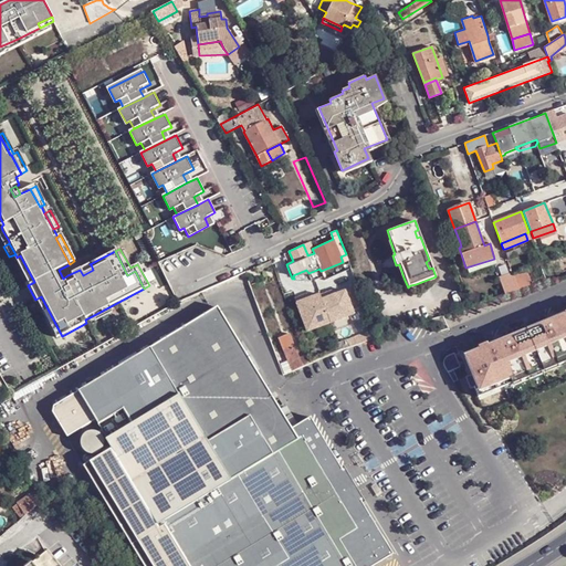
[(62,336),(41,296),(35,300),(28,285),(34,282),(20,255),(17,258),(14,259),(27,283),(24,284),(34,303),(37,302),(56,338),(62,336)]
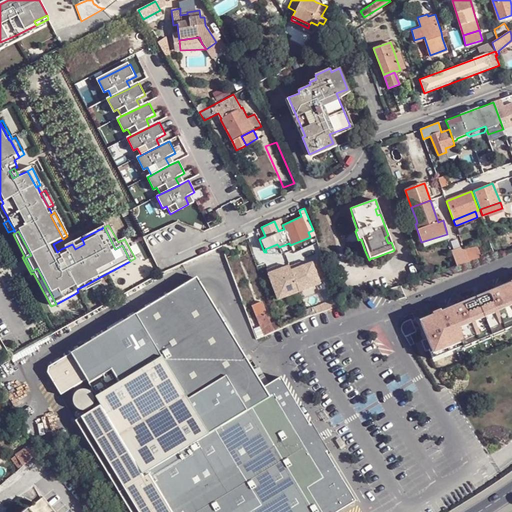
[(232,240),(233,243),(247,237),(245,234),(232,240)]
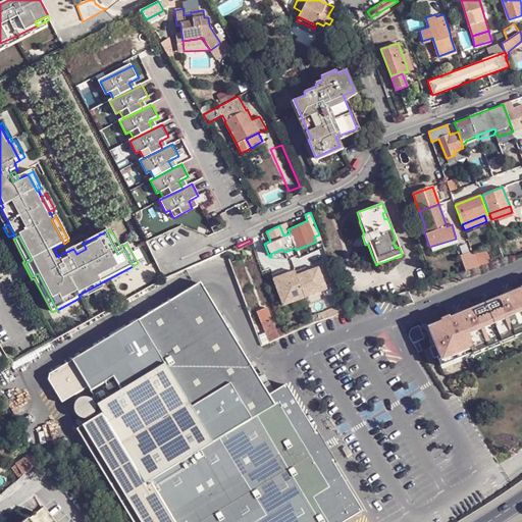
[(296,250),(298,255),(318,247),(316,242),(296,250)]
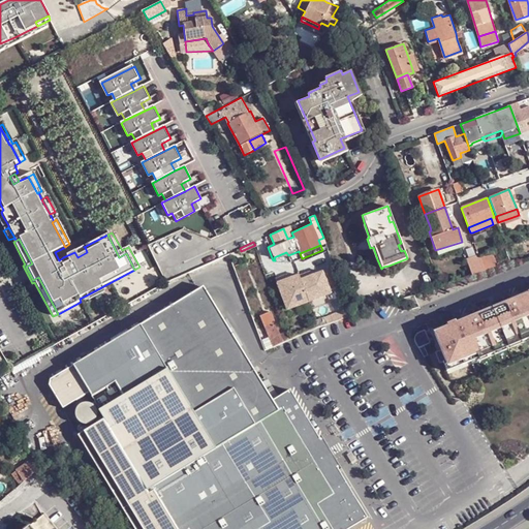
[(85,247),(74,252),(78,257),(87,252),(85,247)]
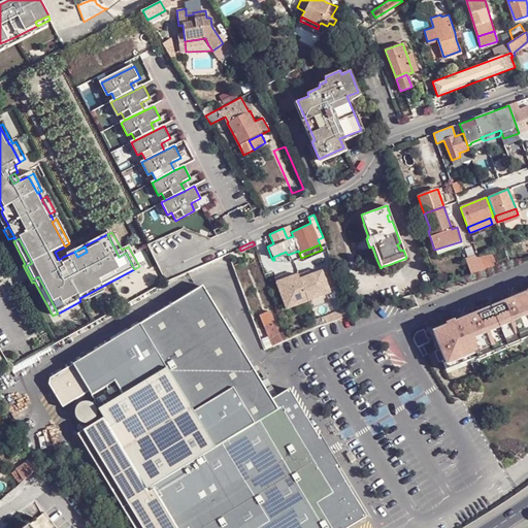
[(527,249),(516,254),(519,259),(527,255),(527,249)]
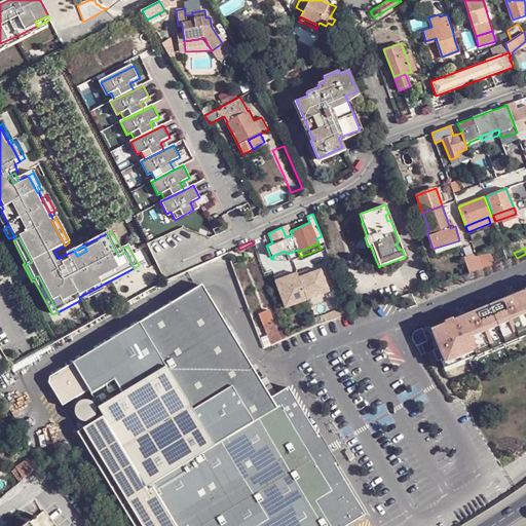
[(63,256),(59,249),(54,251),(59,259),(63,256)]
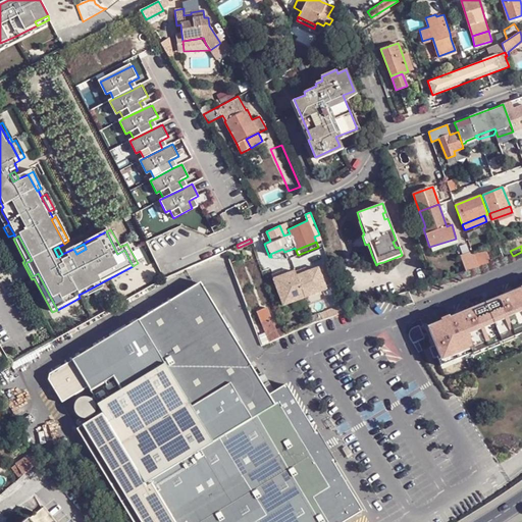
[(460,255),(466,271),(477,267),(475,261),(472,251),(460,255)]
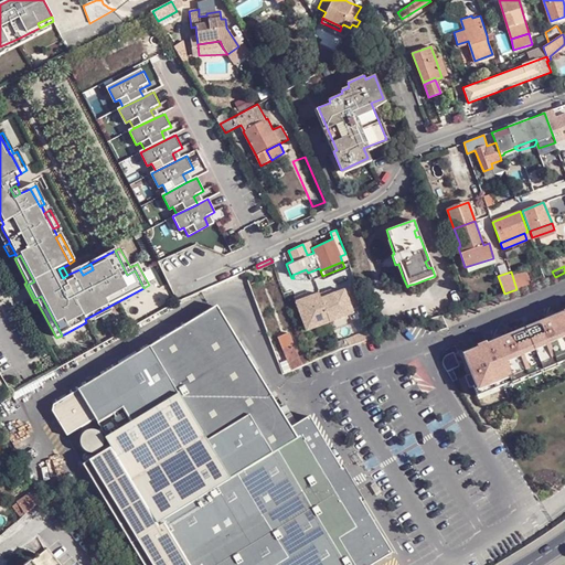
[(328,291),(320,295),(330,321),(352,313),(351,310),(359,307),(355,297),(351,298),(350,295),(345,296),(343,290),(333,294),(329,296),(328,291)]
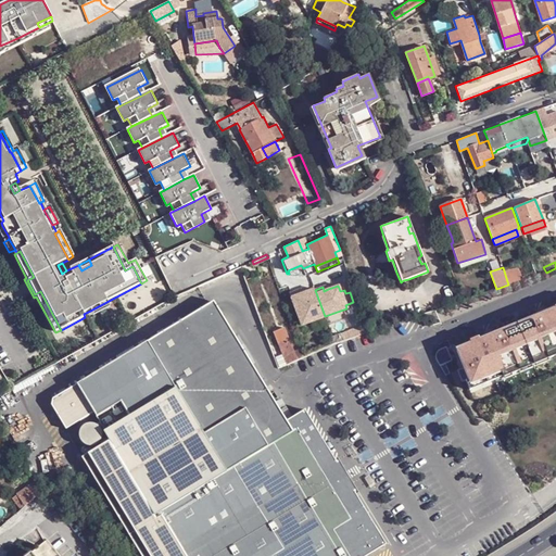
[(325,316),(314,288),(304,292),(303,288),(289,293),(301,325),(325,316)]
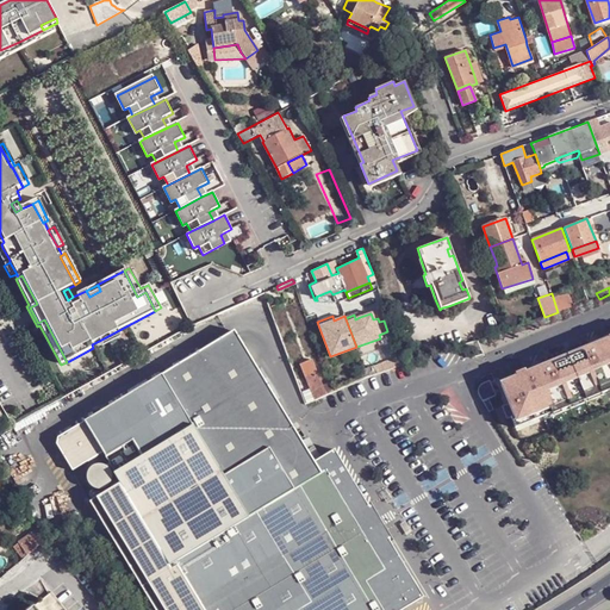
[(163,374),(86,421),(54,440),(103,521),(156,609),(402,609),(425,597),(390,539),(392,537),(373,505),(371,508),(335,449),(315,461),(235,330),(163,374)]
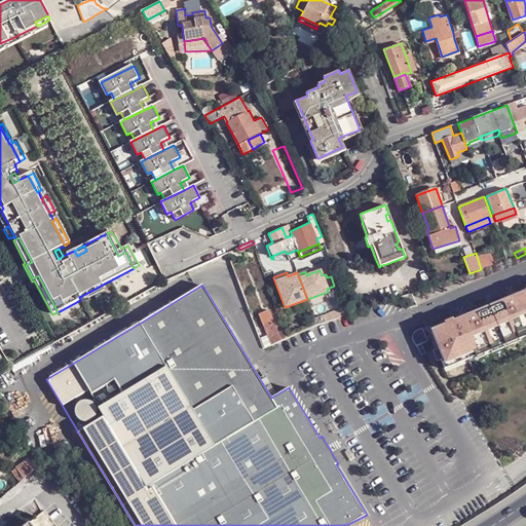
[(104,291),(101,286),(85,294),(88,299),(104,291)]
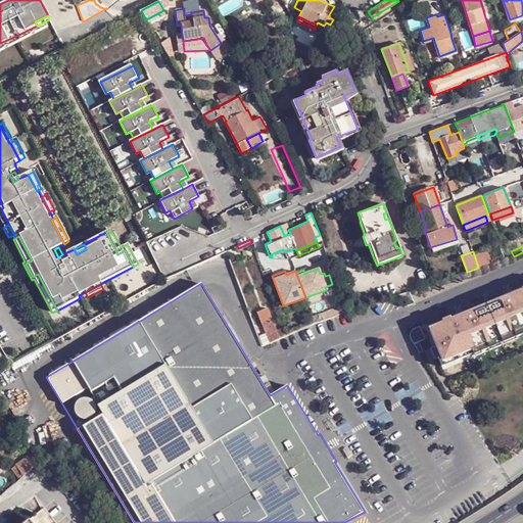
[(522,293),(521,289),(521,287),(506,294),(508,299),(522,293)]
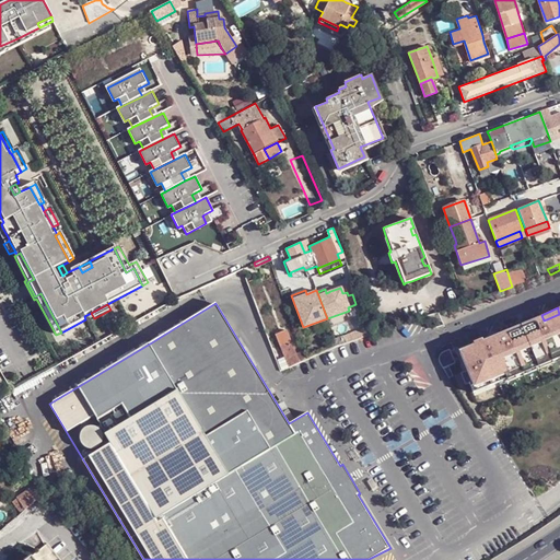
[(475,348),(461,353),(467,371),(461,373),(466,385),(469,384),(473,382),(474,385),(488,378),(490,386),(499,382),(498,377),(513,371),(515,376),(524,373),(521,366),(549,354),(552,361),(559,357),(558,352),(559,351),(559,308),(558,310),(559,314),(544,321),(536,324),(536,322),(506,335),(508,336),(500,339),(483,346),(482,342),(474,346),(475,348)]
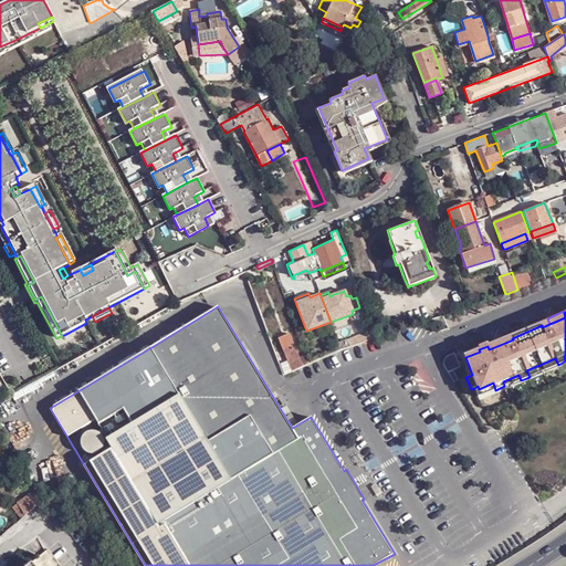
[(306,353),(300,355),(299,352),(290,333),(279,337),(287,358),(292,368),(308,362),(308,359),(306,353)]
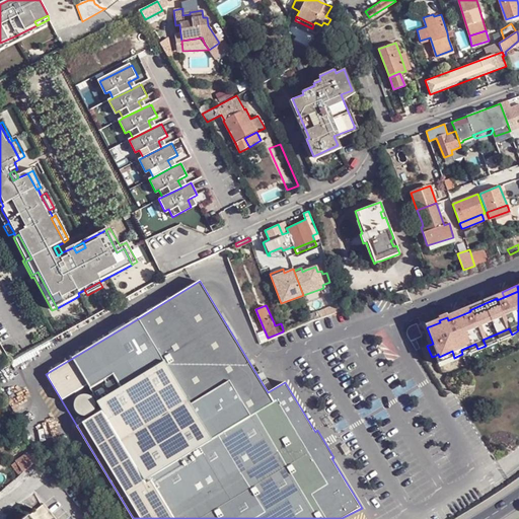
[(300,318),(302,324),(315,319),(334,313),(332,310),(331,307),(300,318)]
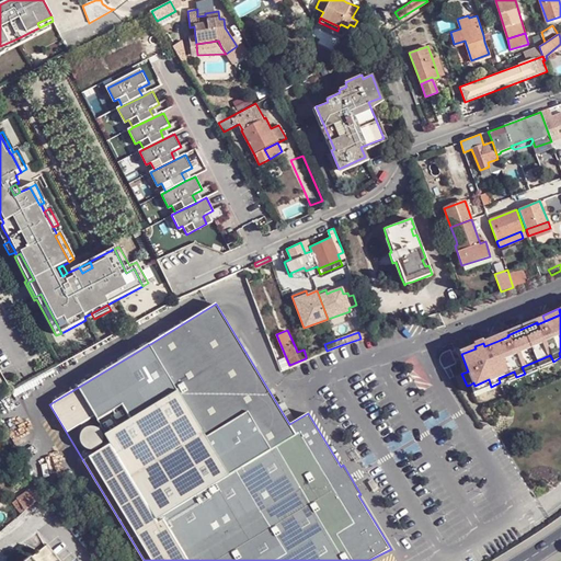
[(482,341),(483,343),(484,346),(501,340),(499,333),(482,341)]
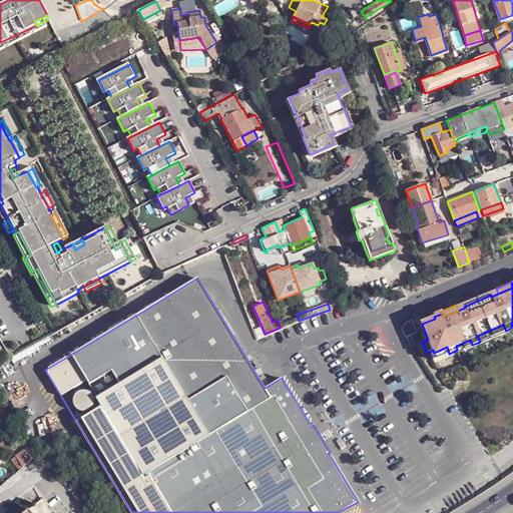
[(433,350),(430,352),(435,363),(512,329),(512,322),(511,323),(512,327),(506,331),(503,325),(477,336),(480,342),(472,345),(470,340),(456,346),(457,350),(449,354),(447,347),(434,353),(433,350)]
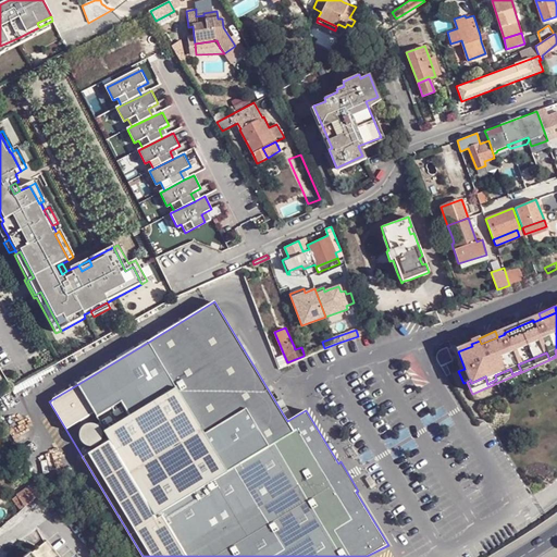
[(287,362),(283,353),(275,357),(279,367),(287,362)]
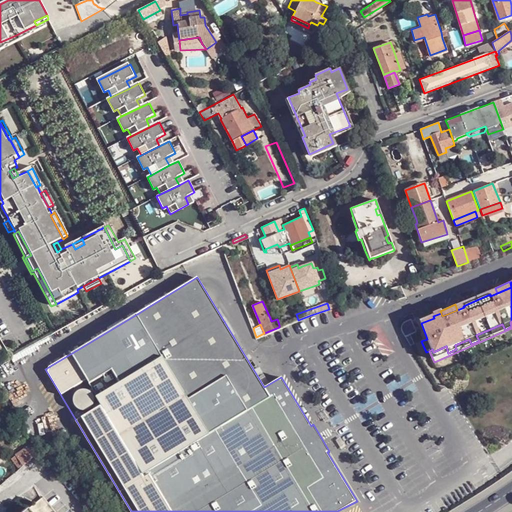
[(14,427),(16,431),(22,427),(20,423),(14,427)]
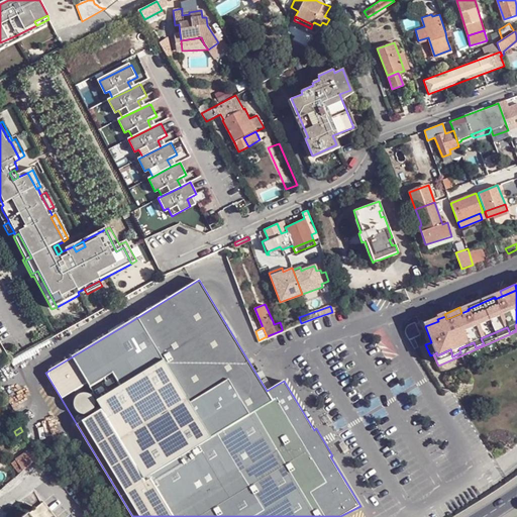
[(14,459),(23,470),(38,456),(36,454),(32,447),(14,459)]
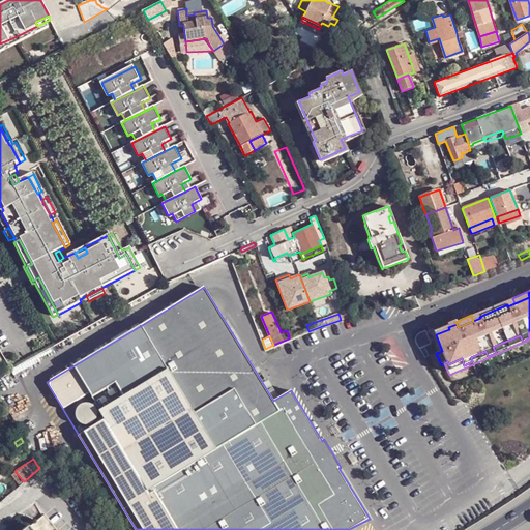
[(15,471),(10,474),(20,484),(24,481),(15,471)]
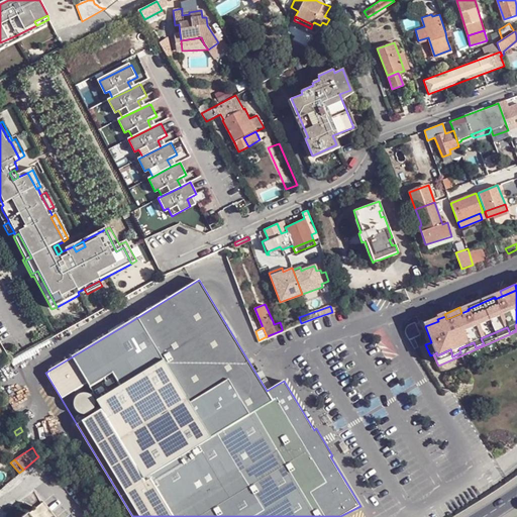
[(4,481),(7,484),(15,476),(13,473),(4,481)]
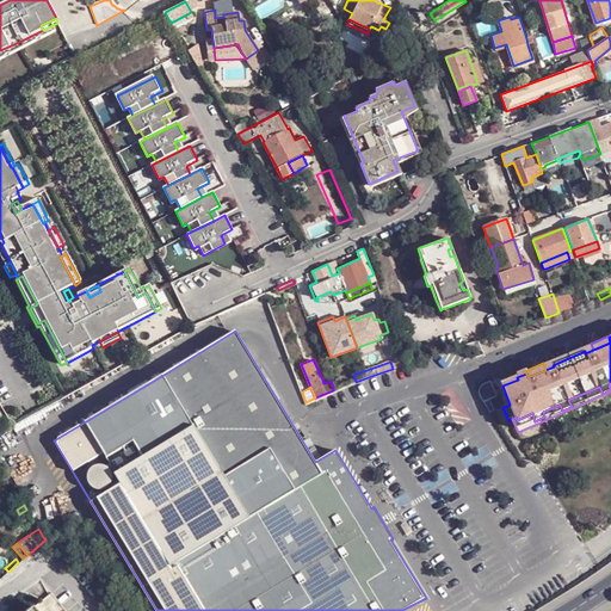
[(68,610),(51,591),(34,605),(36,608),(38,610),(68,610)]
